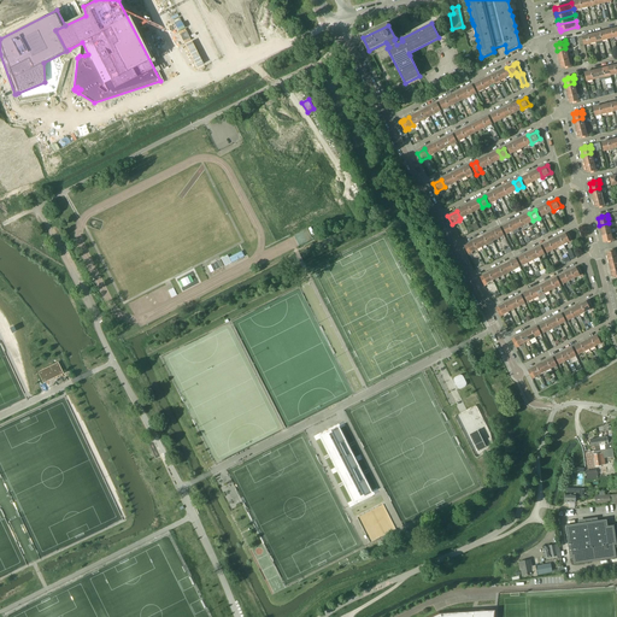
[(568,233),(559,238),(563,245),(571,240),(568,233)]
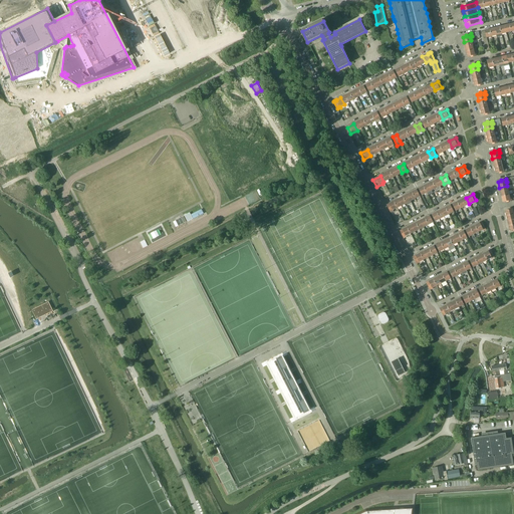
[(394,202),(387,205),(390,211),(397,208),(394,202)]
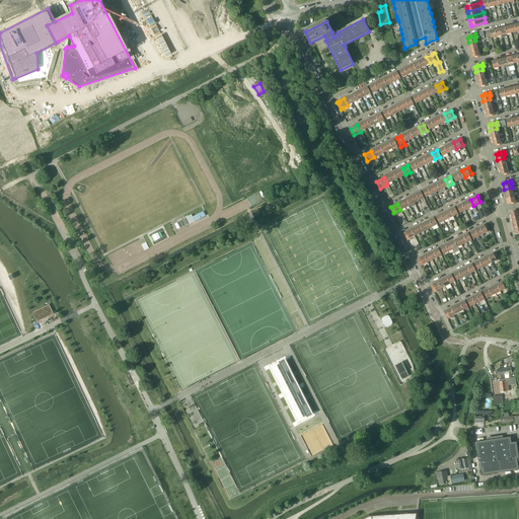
[(454,208),(449,210),(453,216),(457,214),(454,208)]
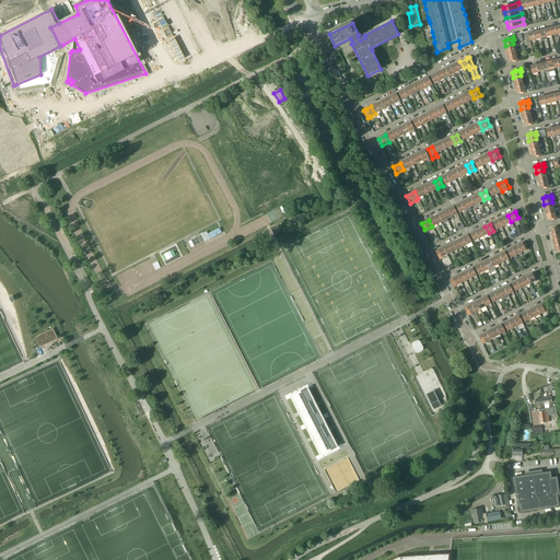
[(559,234),(559,230),(559,229),(559,225),(559,226),(553,228),(553,229),(550,230),(551,235),(559,234)]
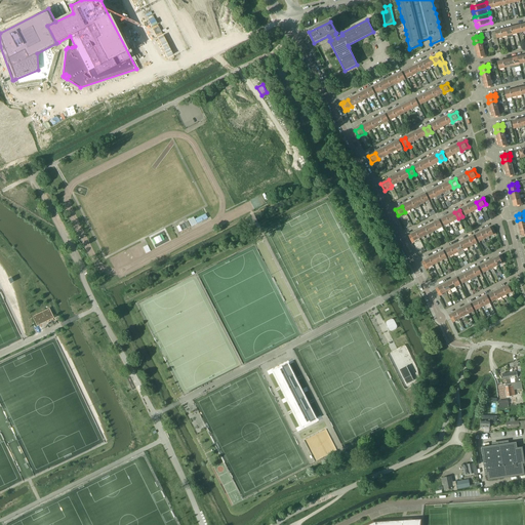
[(197,224),(194,217),(190,218),(188,220),(192,227),(197,224)]
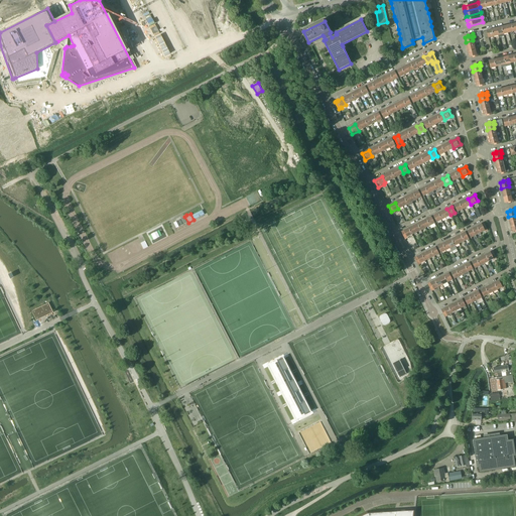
[(184,218),(176,222),(179,227),(187,223),(184,218)]
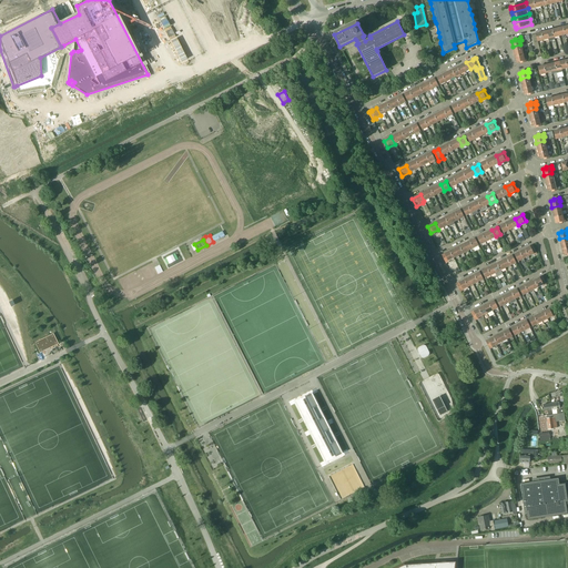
[(533,245),(525,250),(528,256),(536,252),(533,245)]
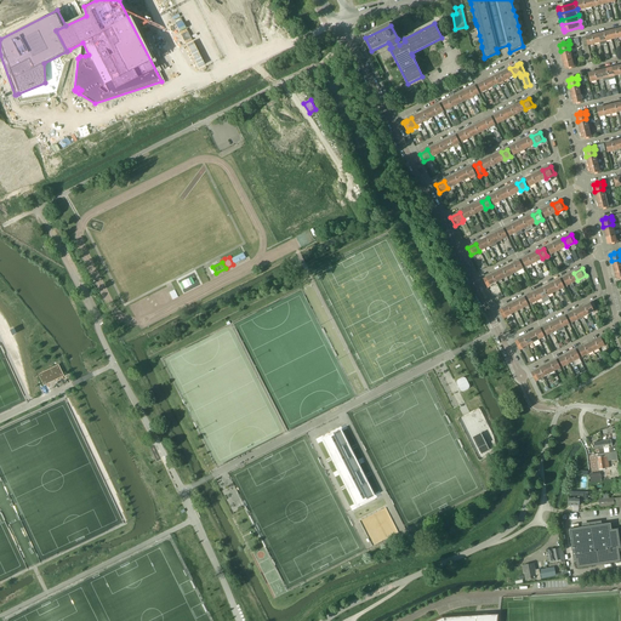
[(491,275),(483,279),(488,286),(495,283),(491,275)]
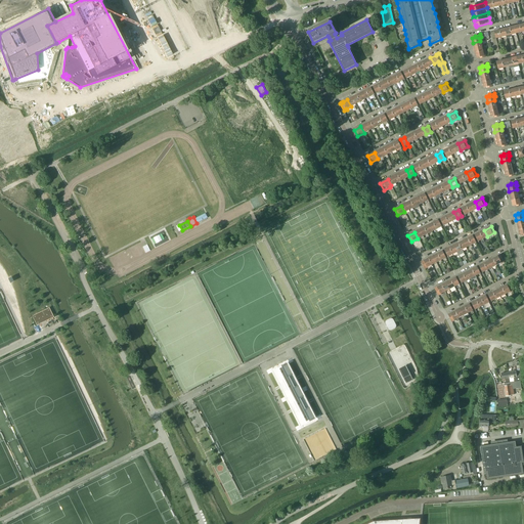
[(472,235),(468,238),(471,245),(476,243),(472,235)]
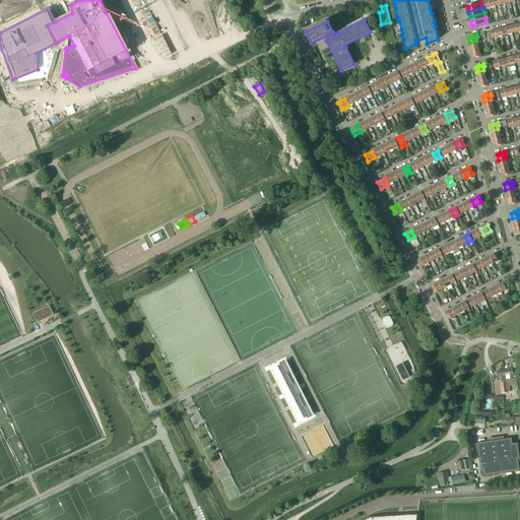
[(439,249),(434,252),(437,258),(442,256),(439,249)]
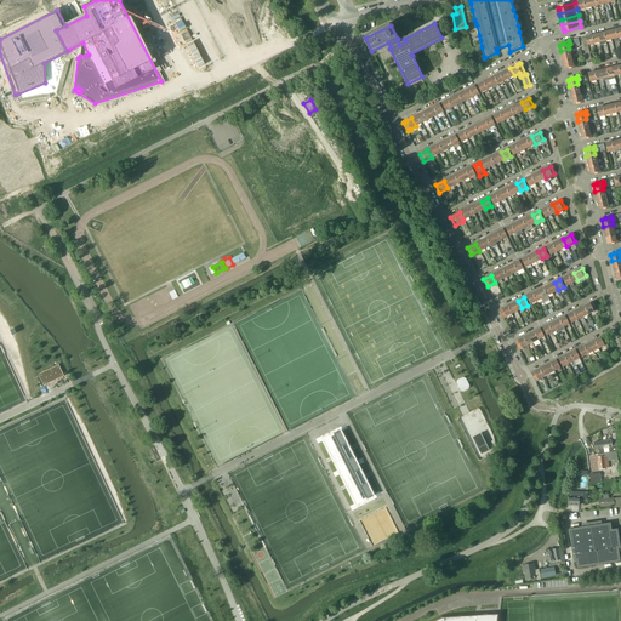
[(593,302),(584,307),(587,314),(597,309),(593,302)]
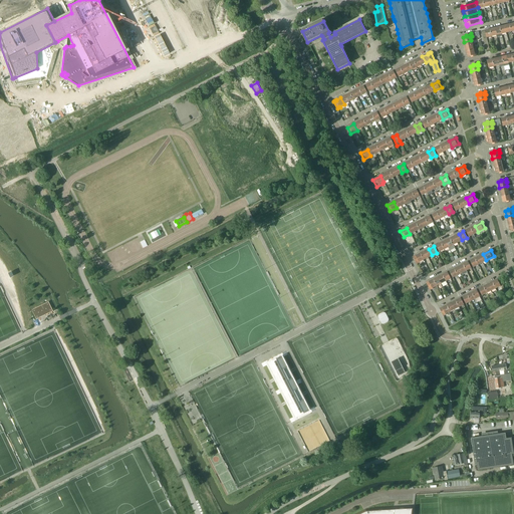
[(420,253),(414,257),(417,263),(424,260),(420,253)]
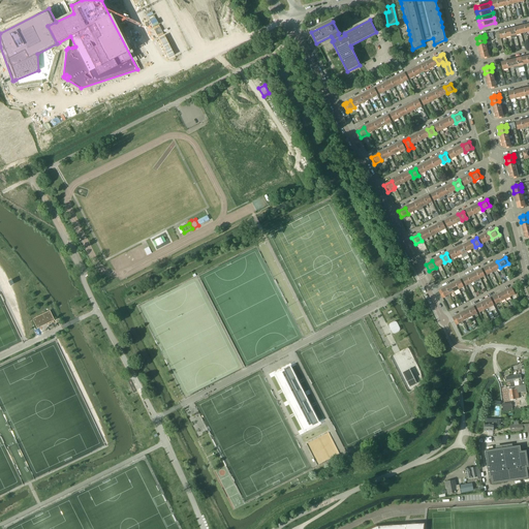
[(481,270),(476,272),(479,279),(485,276),(481,270)]
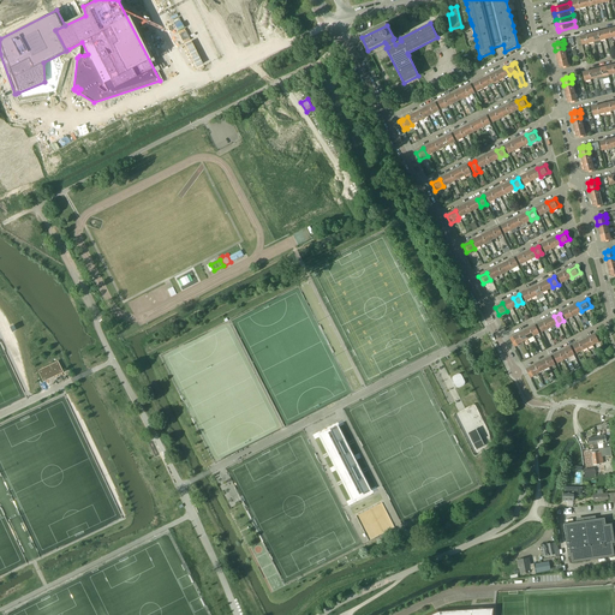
[(597,333),(589,338),(592,345),(601,341),(597,333)]
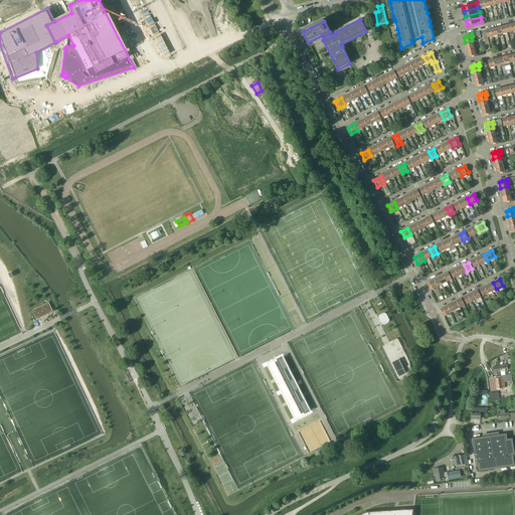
[(435,280),(427,284),(431,290),(438,286),(435,280)]
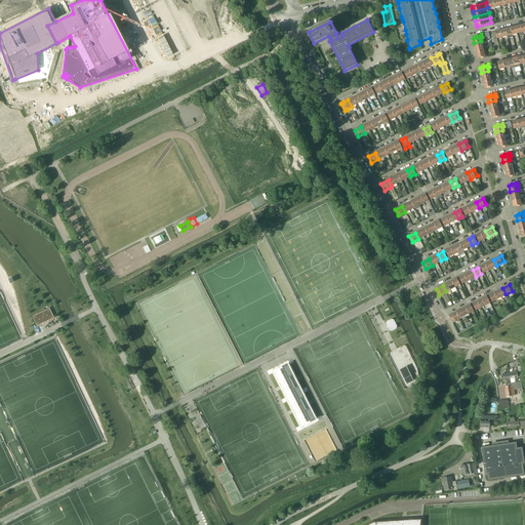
[(48,310),(33,317),(37,325),(39,324),(50,319),(52,318),(48,310)]
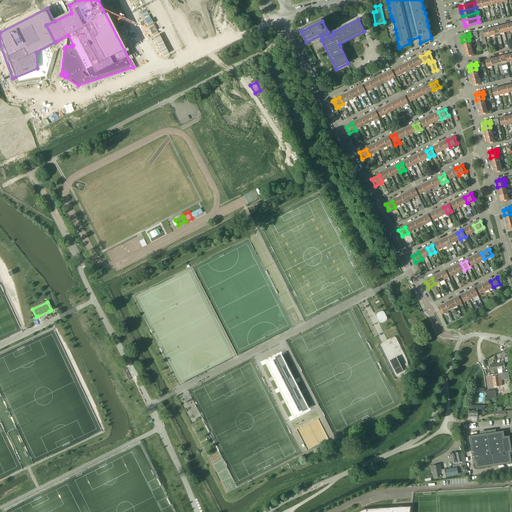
[(445,304),(438,308),(441,314),(448,310),(445,304)]
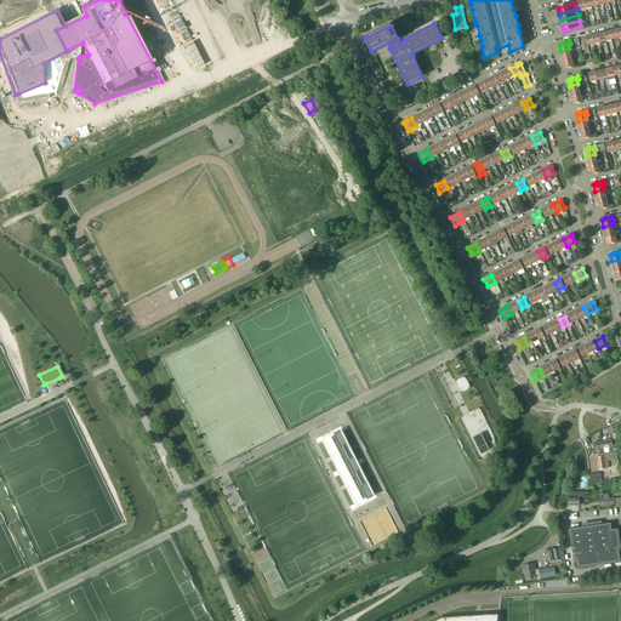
[(456,381),(456,382),(456,383),(456,385),(460,391),(461,391),(461,392),(462,392),(463,392),(468,389),(469,388),(469,387),(469,386),(466,380),(466,379),(465,379),(463,377),(462,379),(459,380),(457,381),(456,381)]
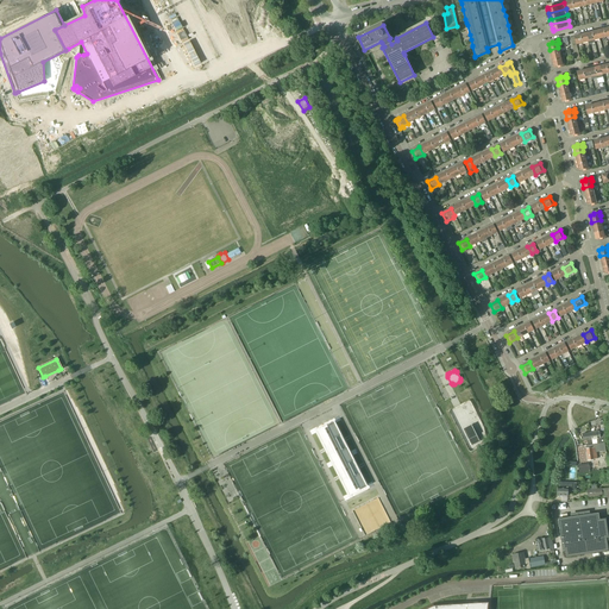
[(336,421),(315,432),(316,433),(325,449),(326,451),(331,462),(333,466),(336,471),(338,477),(339,478),(347,495),(349,496),(350,498),(358,494),(357,491),(359,490),(360,493),(370,489),(369,485),(368,484),(359,469),(358,466),(353,456),(351,452),(349,446),(346,441),(345,439),(337,422),(336,421)]
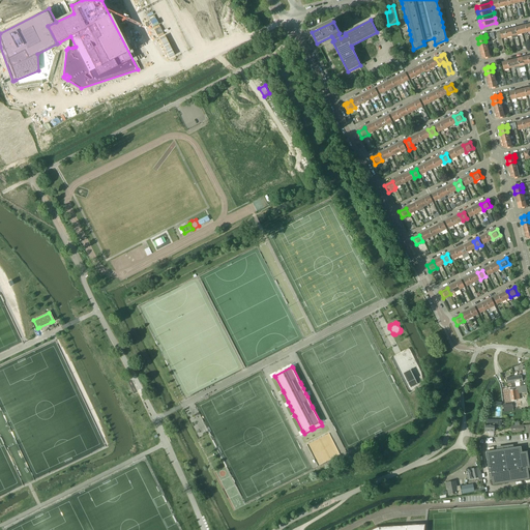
[(410,370),(404,374),(410,387),(417,384),(410,370)]
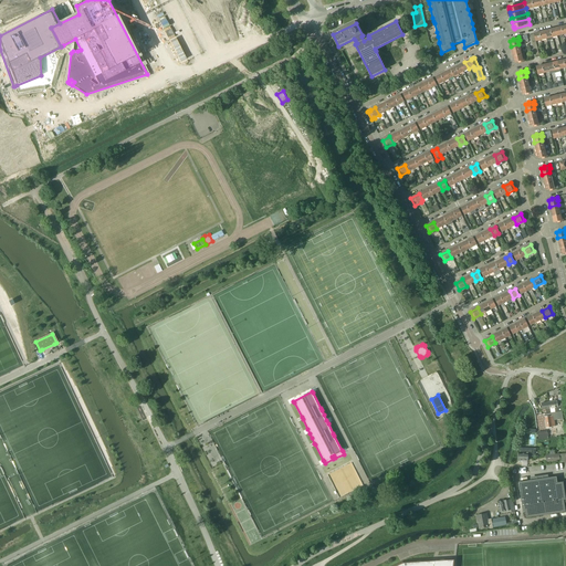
[(563,411),(562,400),(551,401),(553,412),(563,411)]
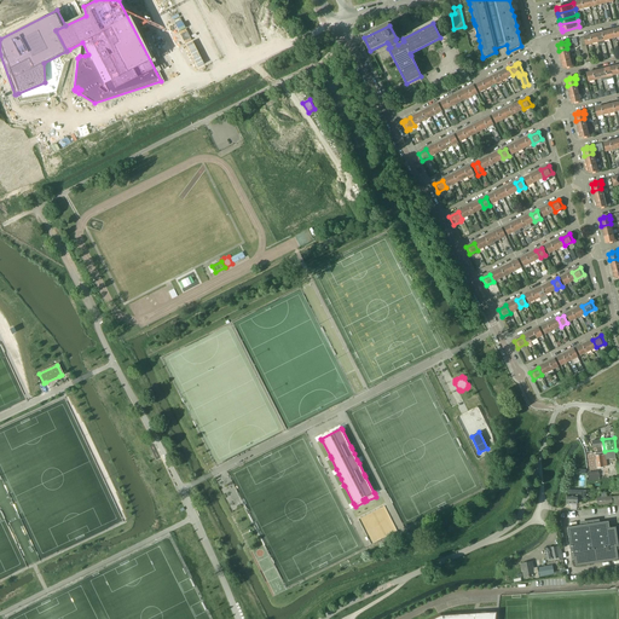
[(605,451),(602,439),(593,441),(593,449),(594,449),(594,450),(597,450),(596,447),(601,447),(602,451),(605,451)]
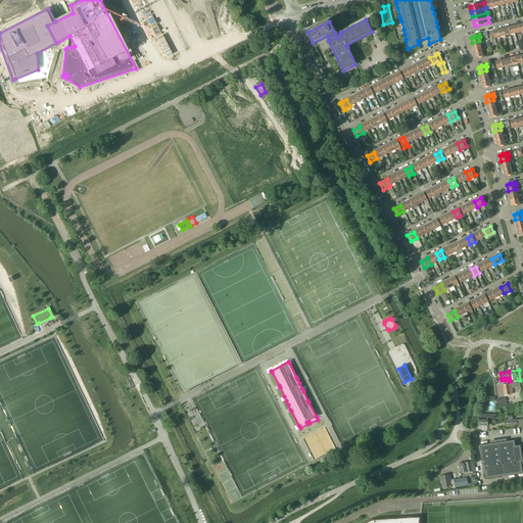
[(519,380),(511,381),(511,384),(512,384),(512,388),(520,387),(519,380)]
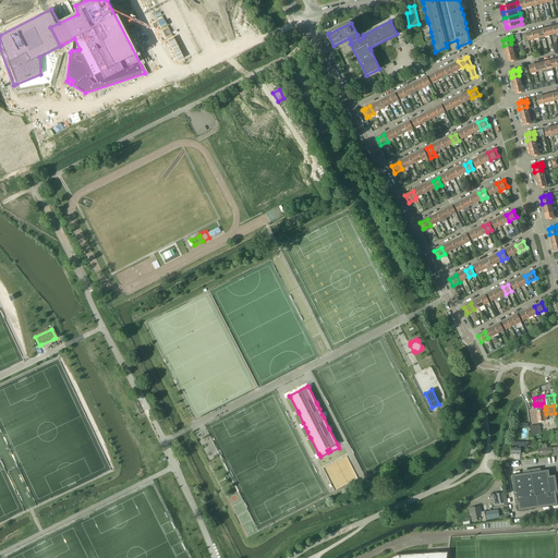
[(546,414),(546,410),(545,410),(545,407),(537,408),(537,411),(538,422),(547,421),(546,414)]
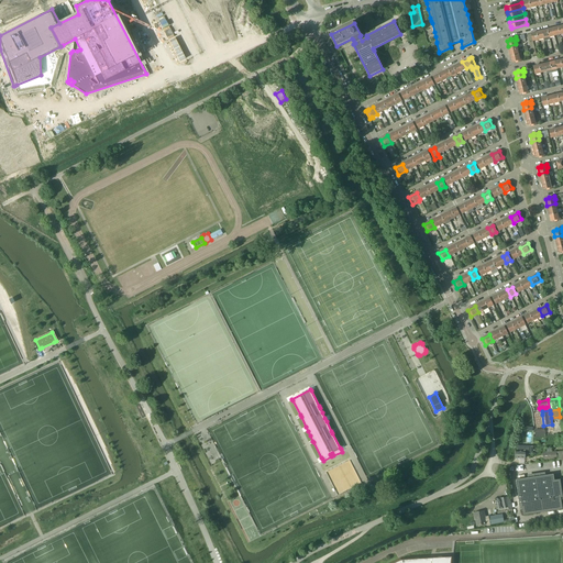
[(515,454),(515,456),(516,457),(516,459),(525,459),(525,454),(531,454),(531,445),(517,444),(517,451),(516,451),(516,454),(515,454)]
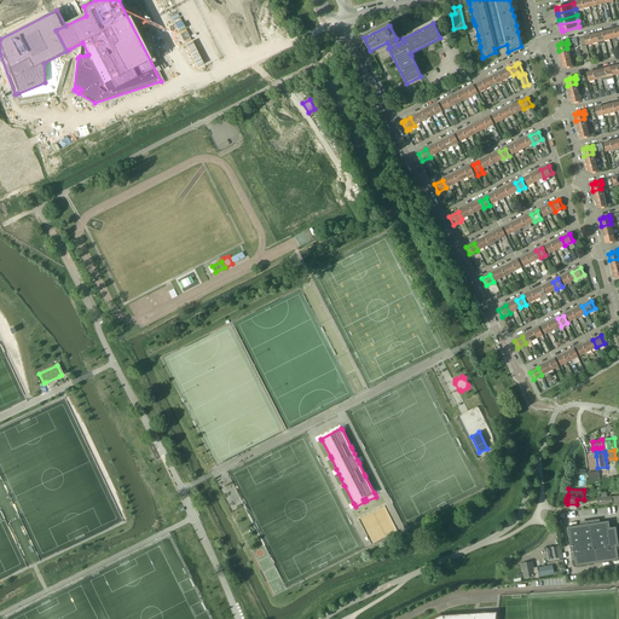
[(574,567),(590,565),(618,560),(617,551),(618,550),(618,547),(615,527),(609,528),(608,521),(567,527),(572,560),(574,560),(574,567)]
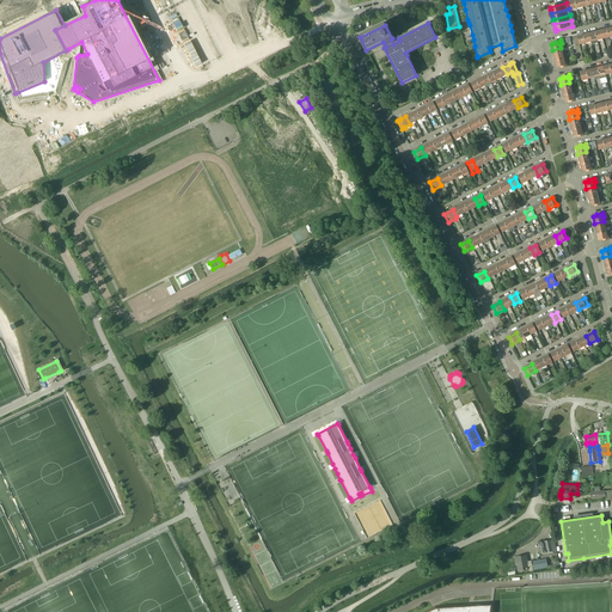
[(552,554),(554,555),(557,554),(554,540),(538,543),(539,554),(552,551),(552,554)]
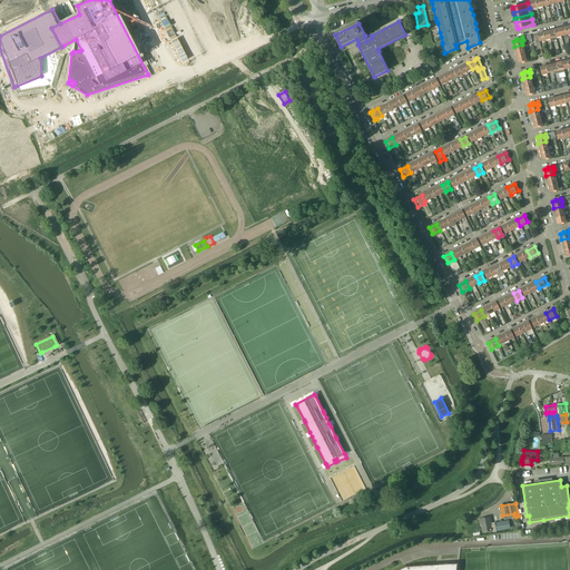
[(482,532),(492,531),(490,518),(480,519),(482,532)]
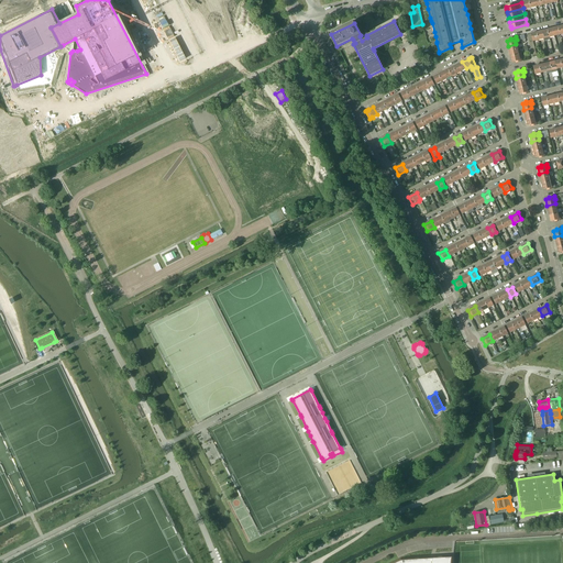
[(504,521),(503,514),(489,517),(490,525),(494,525),(494,523),(504,521)]
